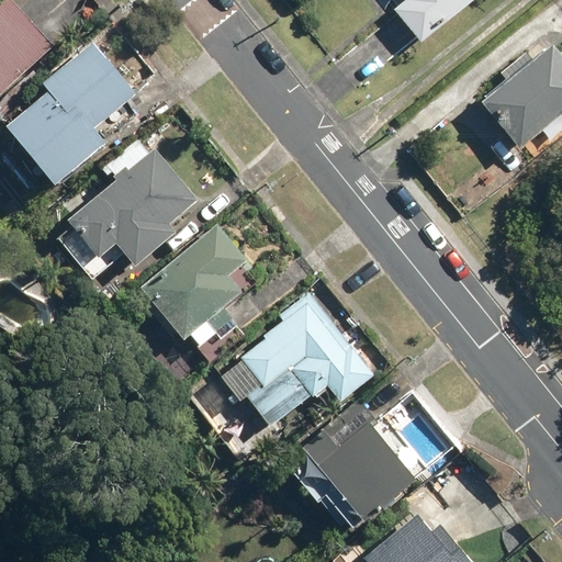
[(0,99),(54,49),(8,0),(4,0),(0,4),(0,99)]
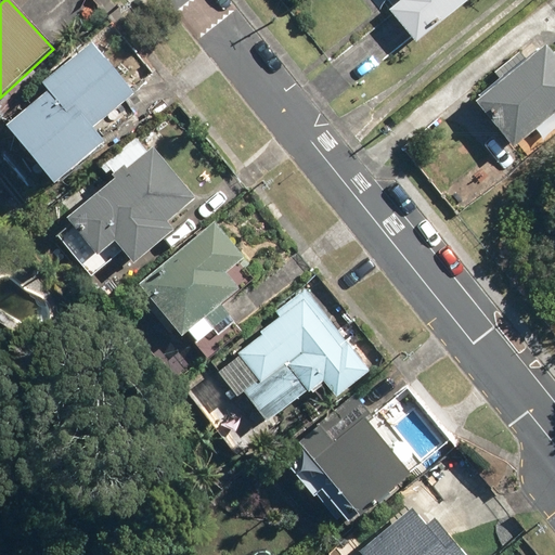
[(398,0),(387,11),(418,44),(466,0),(398,0)]
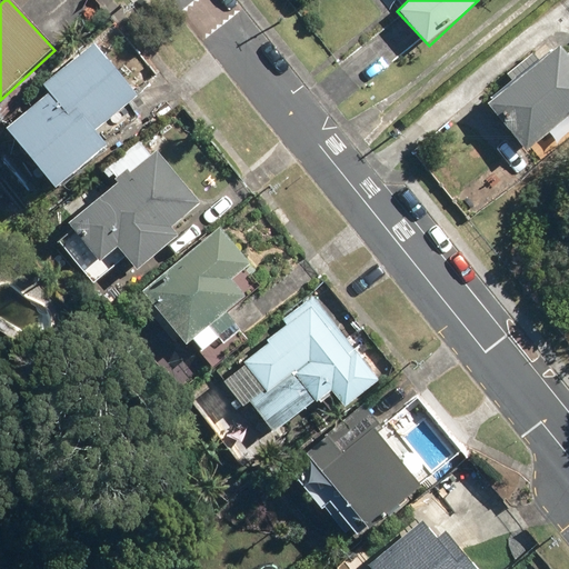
[(47,92),(5,129),(57,189),(109,145),(98,131),(141,95),(95,40),(41,86),(47,92)]
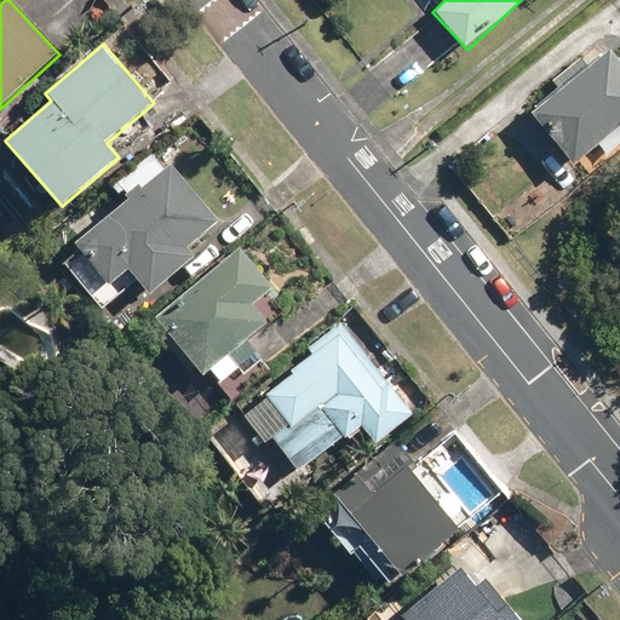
[(573,168),(619,130),(619,53),(615,58),(609,49),(590,64),(580,53),(550,79),(557,87),(527,112),(573,168)]
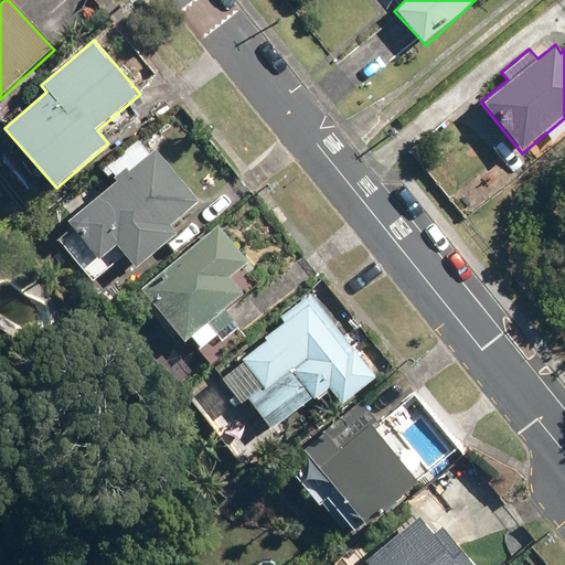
[(113,184),(67,219),(99,260),(117,247),(135,270),(181,234),(173,223),(201,203),(159,148),(149,155),(139,141),(102,169),(113,184)]
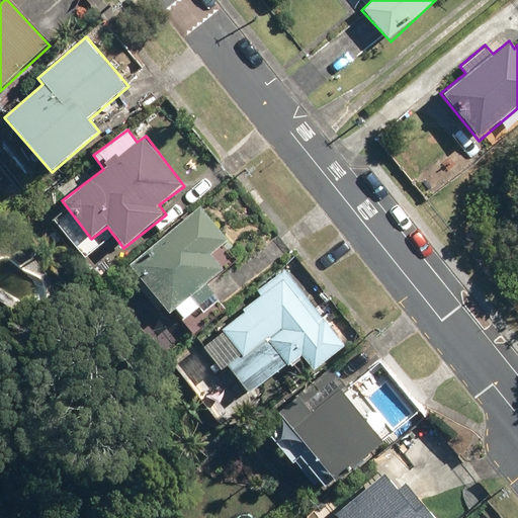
[(231,242),(199,204),(128,265),(171,316),(176,311),(184,321),(218,292),(209,283),(221,272),(209,260),(231,242)]
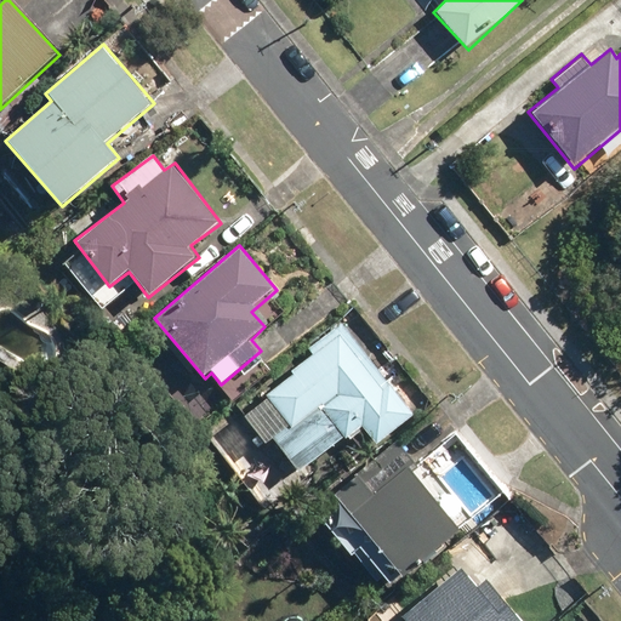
[(416,415),(342,324),(307,353),(312,359),(240,417),(265,445),(271,440),(300,477),(360,428),(376,448),(416,415)]
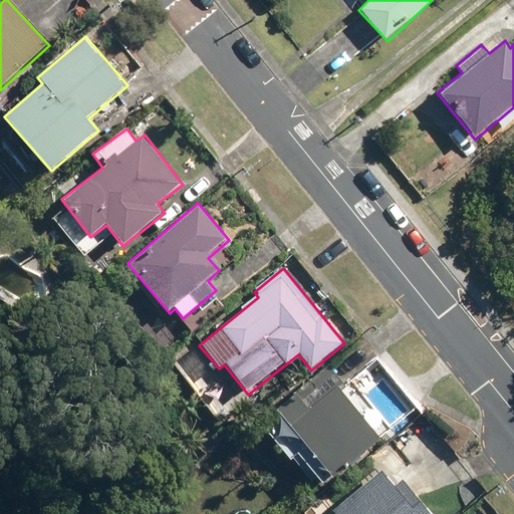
[(343,364),(280,418),(280,436),(298,436),(334,479),(396,428),(343,364)]
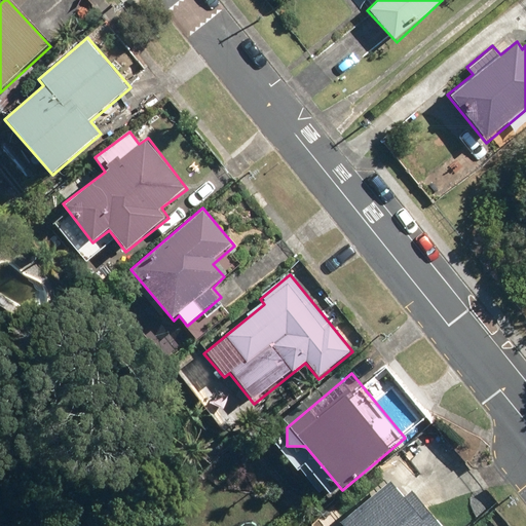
[(341,525),(445,525),(416,490),(425,482),(405,457),(388,471),(393,477),(339,523),(341,525)]
